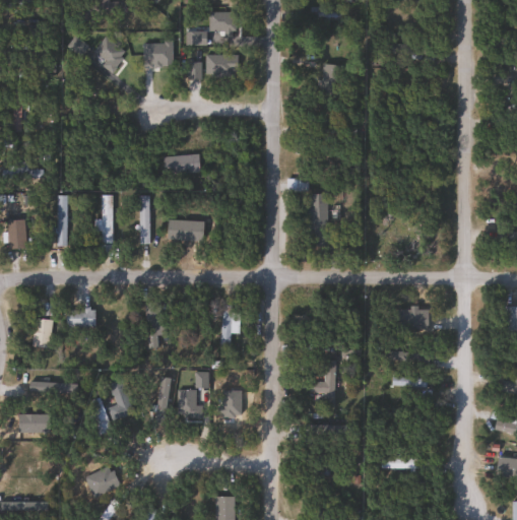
[(516,63),(506,63),(506,71),(516,70),(516,63)]
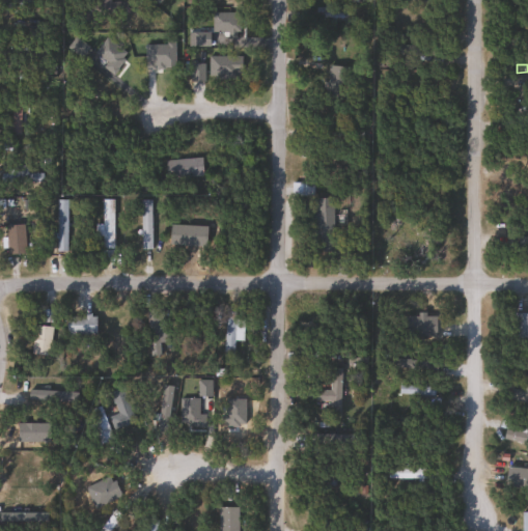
[(350,65),(350,96),(329,96),(329,65),(350,65)]
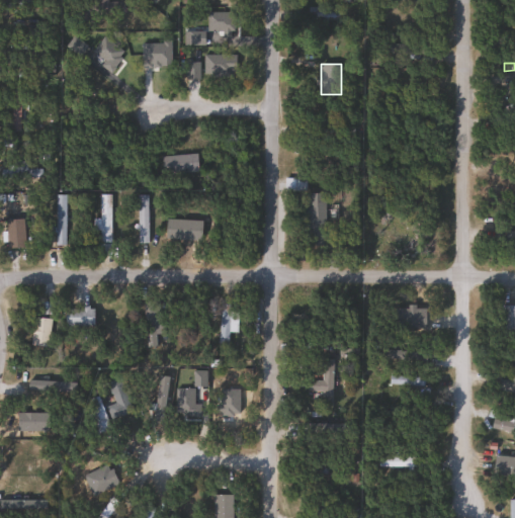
[(83,86),(88,77),(105,87),(101,96),(83,86)]
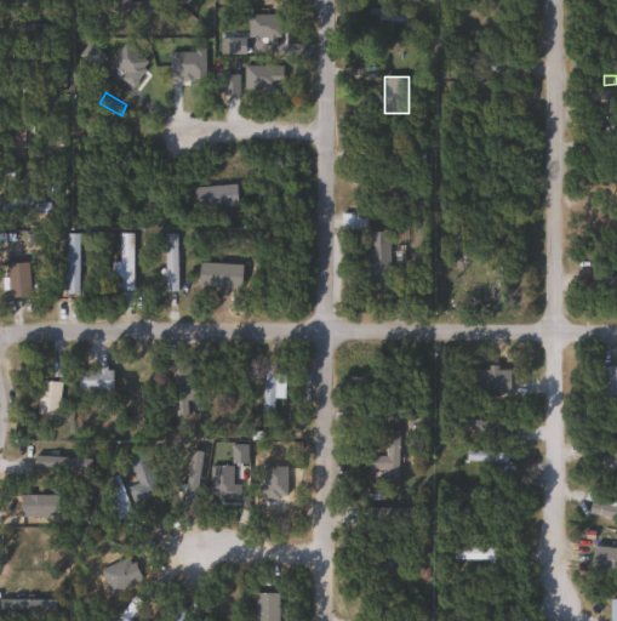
[(29,108),(28,158),(15,158),(15,108),(29,108)]
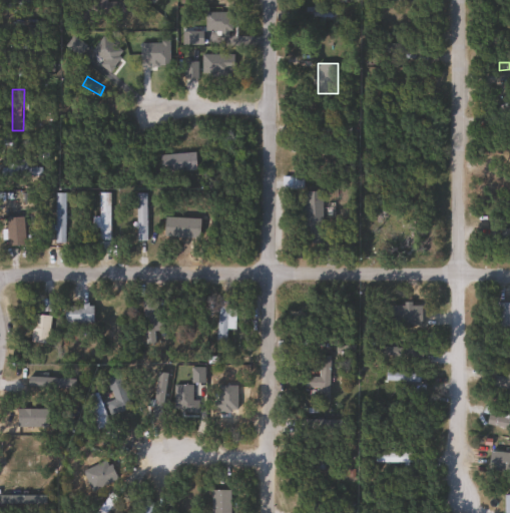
[(161,170),(161,153),(197,153),(197,170),(161,170)]
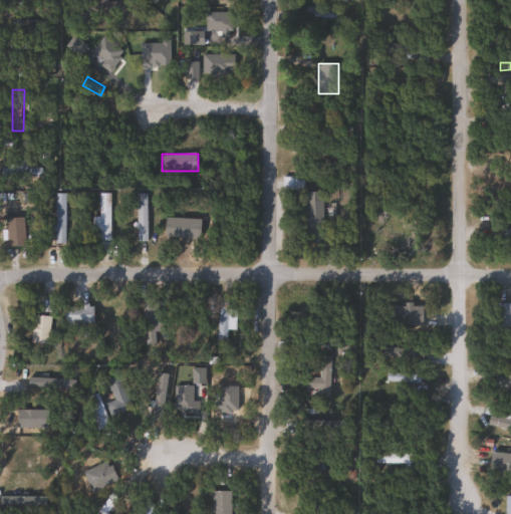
[(305,192),(323,192),(324,243),(306,243),(305,192)]
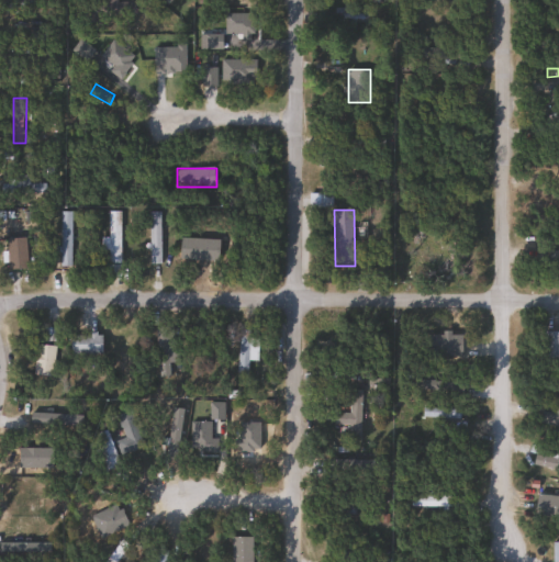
[(62,266),(62,211),(74,211),(74,266),(62,266)]
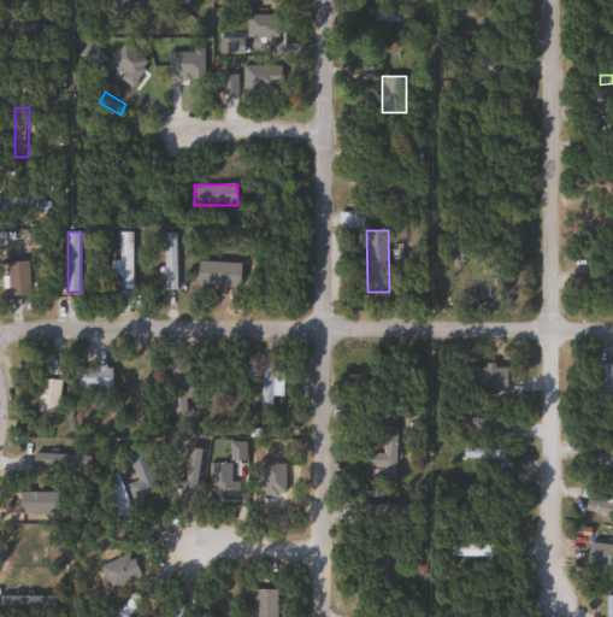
[(134,301),(121,301),(121,231),(134,231),(134,301)]
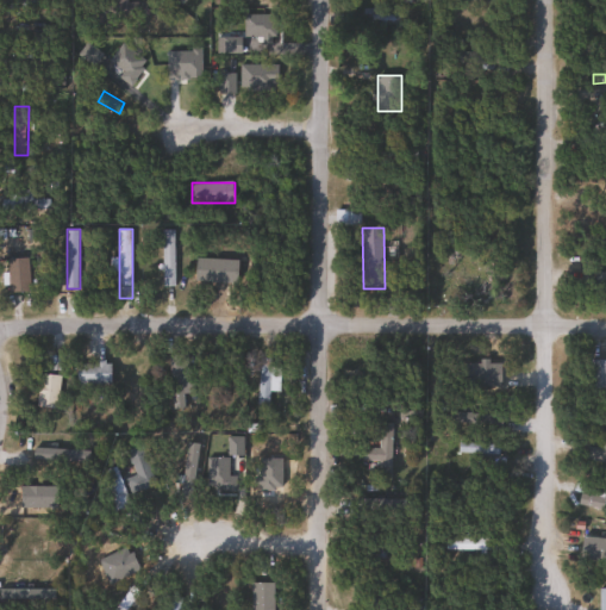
[(175,286),(163,286),(163,229),(175,229),(175,286)]
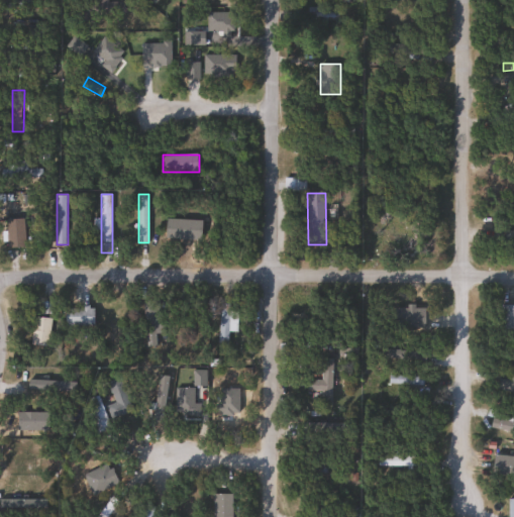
[(7,246),(7,218),(26,218),(26,246),(7,246)]
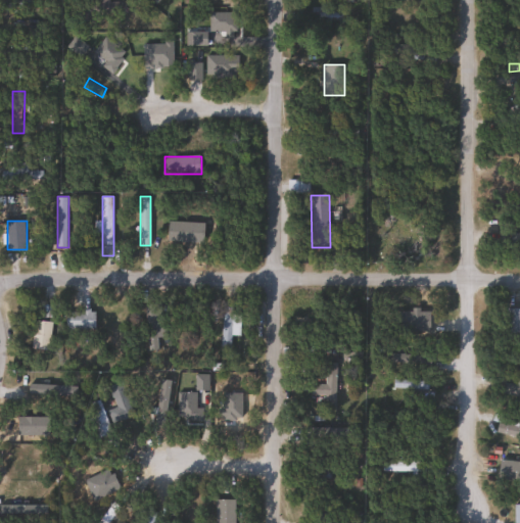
[(385,247),(385,229),(430,229),(430,247),(385,247)]
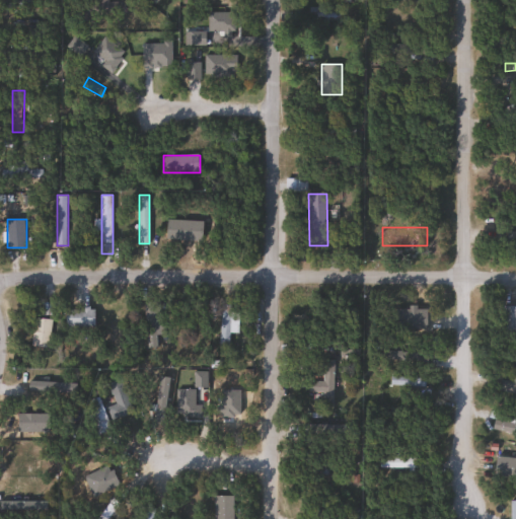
[(221,353),(221,304),(231,304),(231,353),(221,353)]
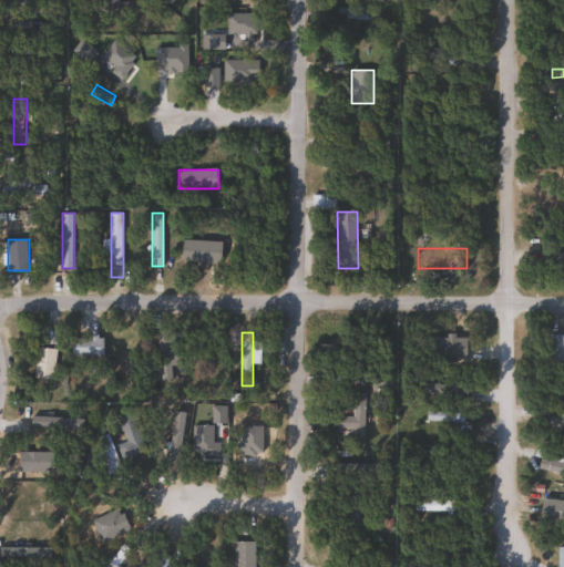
[(563,367),(551,367),(551,334),(563,334),(563,367)]
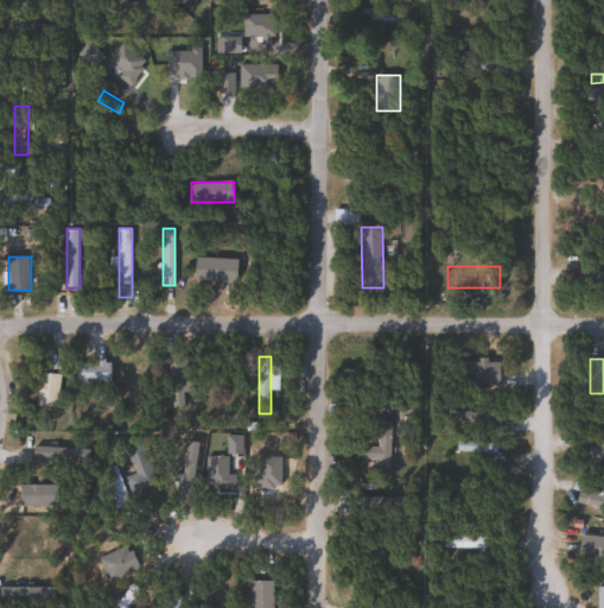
[(112,361),(112,382),(77,382),(77,361),(112,361)]
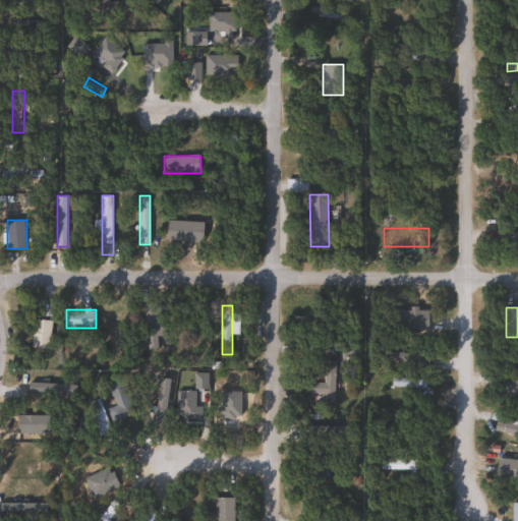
[(33,347),(35,319),(53,321),(50,349),(33,347)]
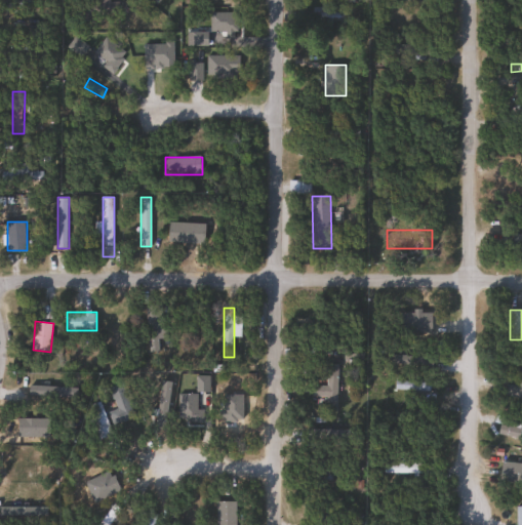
[(438,332),(404,328),(405,321),(439,325),(438,332)]
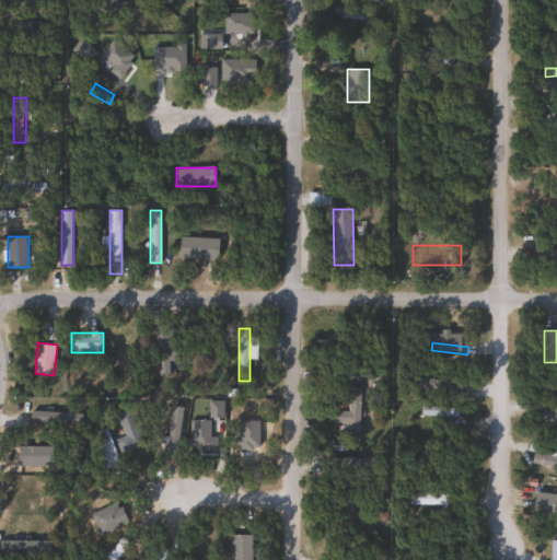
[(361,387),(361,440),(349,440),(349,423),(340,423),(340,412),(350,412),(350,387),(361,387)]
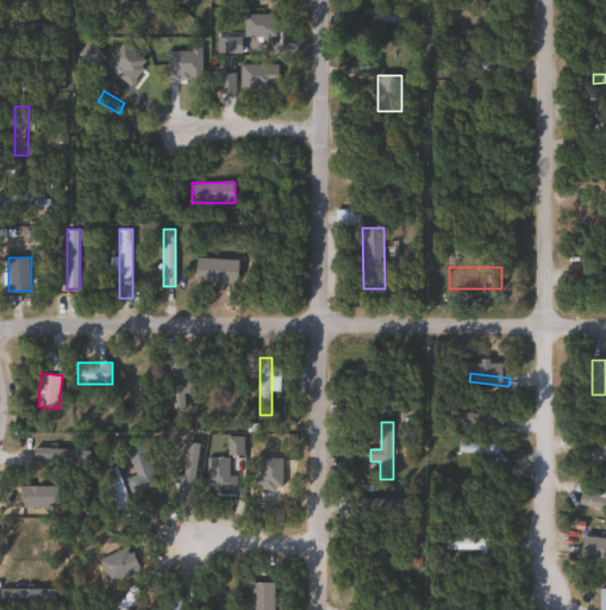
[(137,475),(127,450),(142,444),(157,484),(133,493),(127,479),(137,475)]
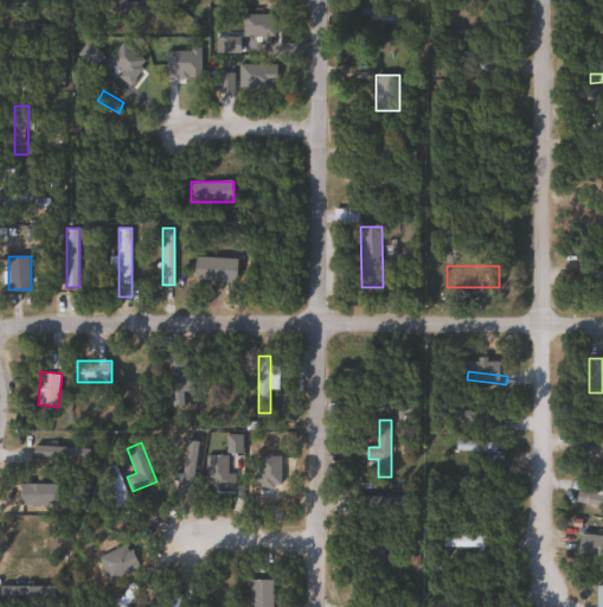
[(602,460),(584,455),(588,443),(602,447),(602,460)]
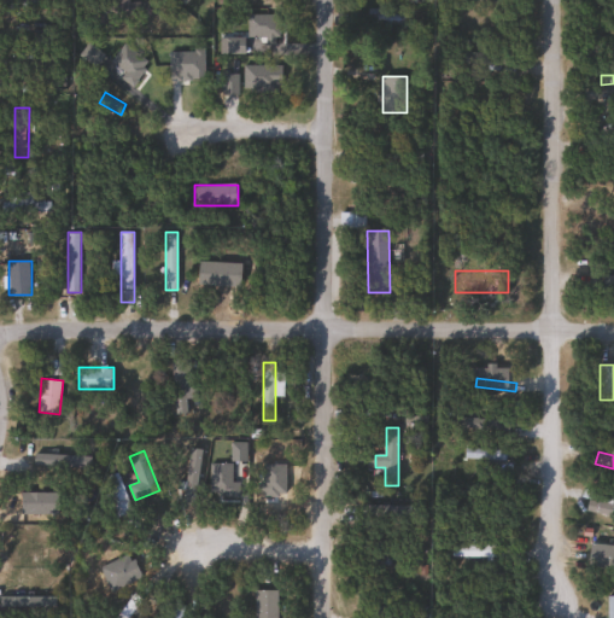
[(35,466),(35,454),(91,455),(91,468),(35,466)]
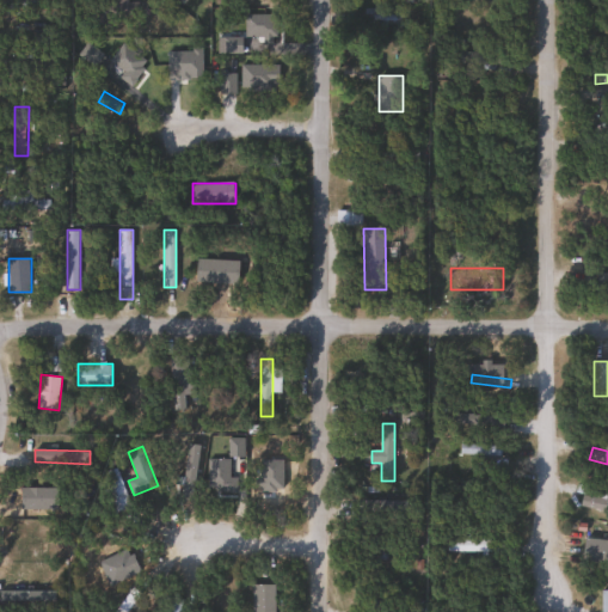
[(115,513),(100,475),(117,467),(131,507),(115,513)]
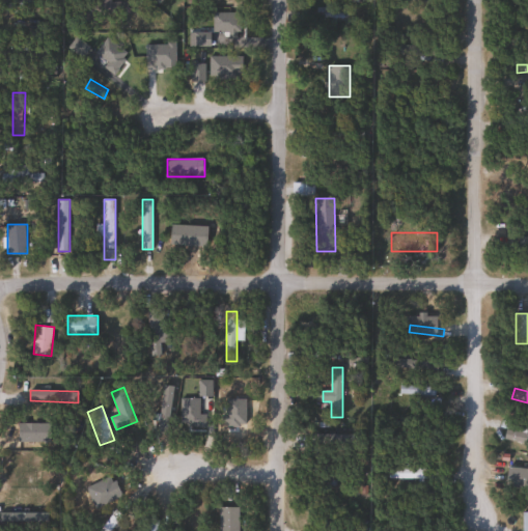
[(438,468),(438,478),(389,478),(389,468),(438,468)]
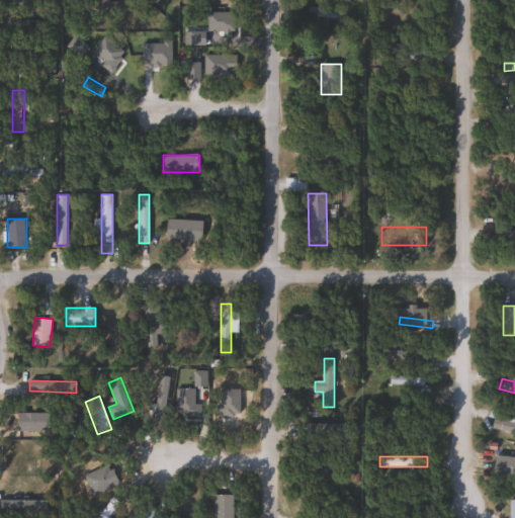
[(108,517),(98,517),(113,499),(119,504),(108,517)]
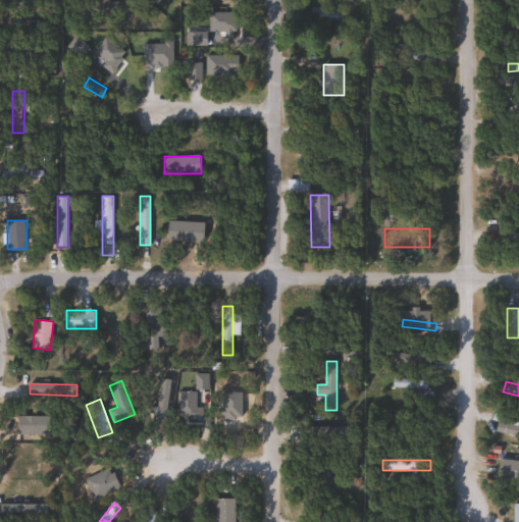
[(158,511),(154,521),(143,521),(148,508),(158,511)]
